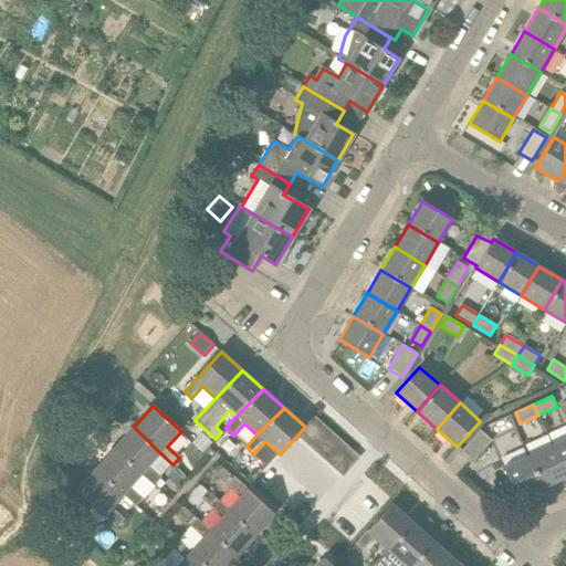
[(297,436),(308,447),(326,427),(314,417),(297,436)]
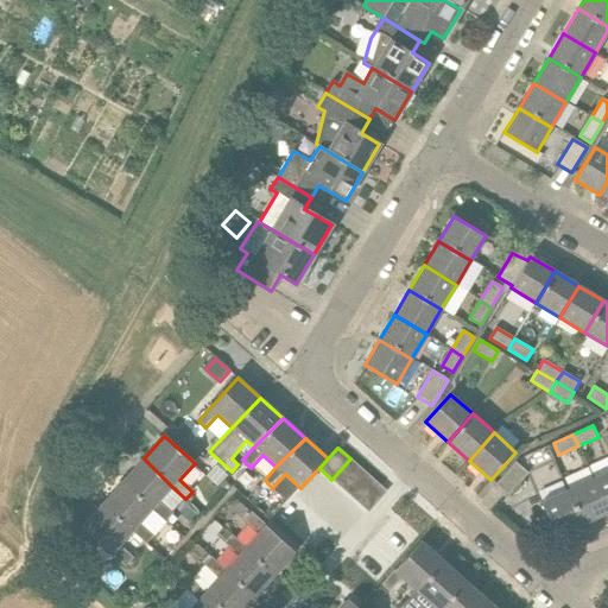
[(124,481),(152,510),(165,521),(173,513),(159,501),(172,487),(144,458),(124,481)]
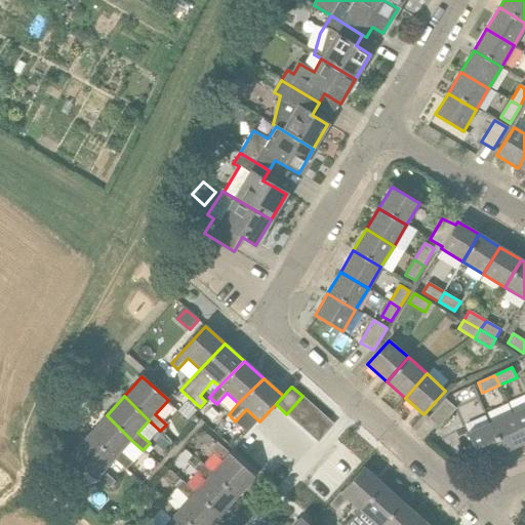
[(286,414),(296,423),(313,406),(303,396),(286,414)]
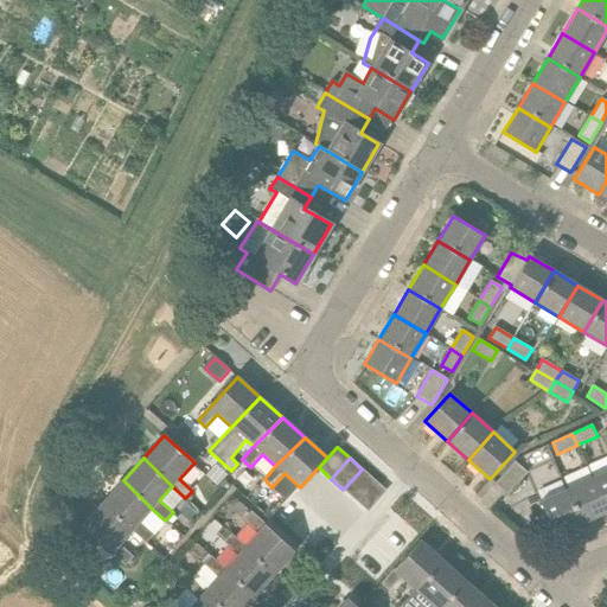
[(496,484),(508,496),(528,473),(515,461),(496,484)]
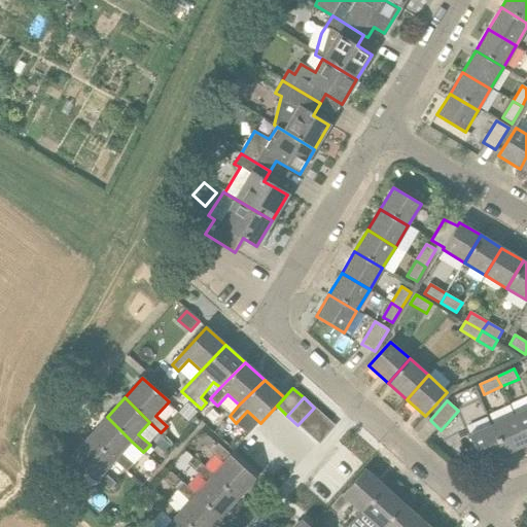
[(297,425),(309,434),(324,417),(314,408),(297,425)]
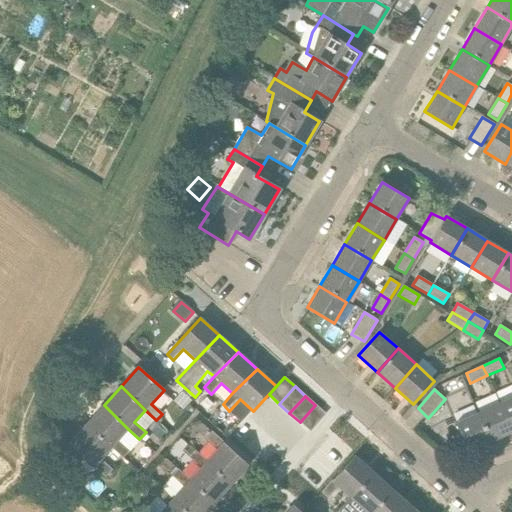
[(511,431),(511,397),(499,403),(511,431)]
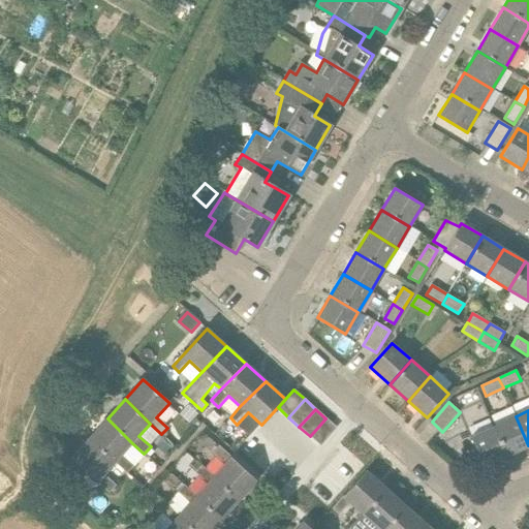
[(506,457),(528,446),(528,445),(516,416),(493,427),(506,457)]
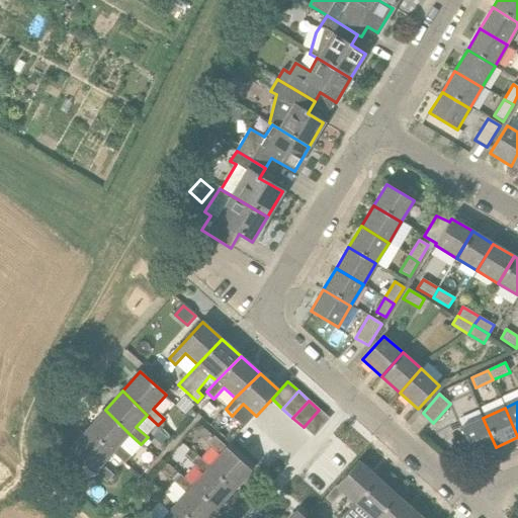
[(88,429),(113,453),(124,463),(131,456),(119,445),(130,434),(105,410),(88,429)]
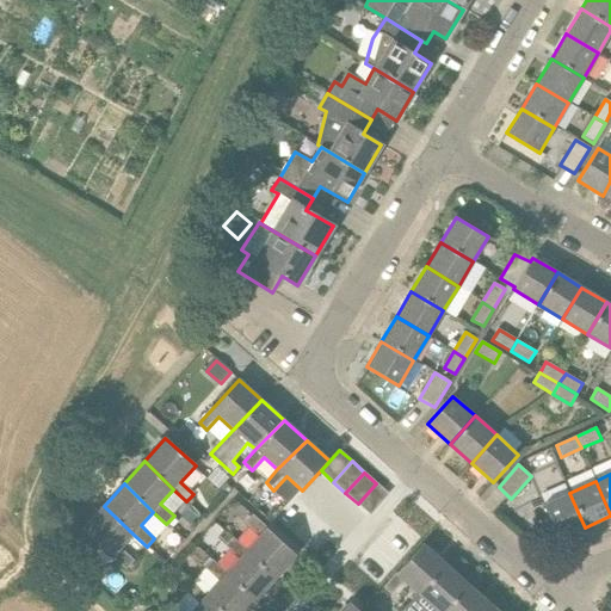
[(358,504),(370,516),(389,494),(376,483),(358,504)]
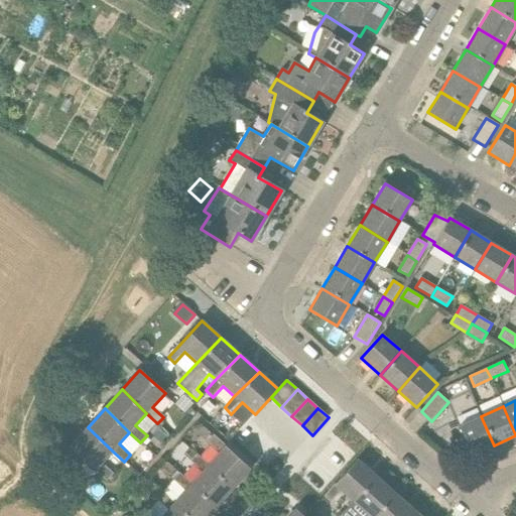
[(472,456),(494,445),(481,416),(459,426),(472,456)]
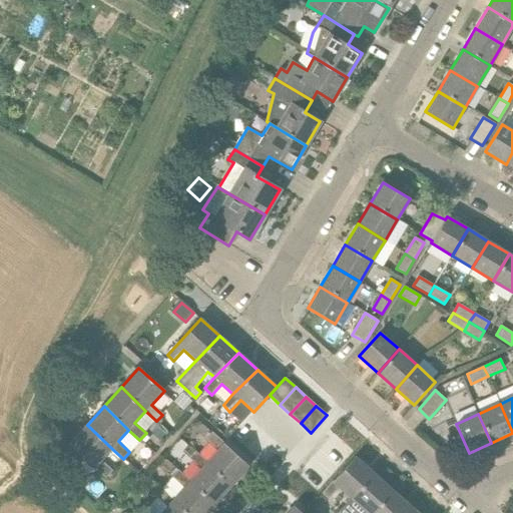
[(94,467),(106,478),(112,471),(101,461),(112,449),(87,425),(70,444),(94,466),(94,467)]
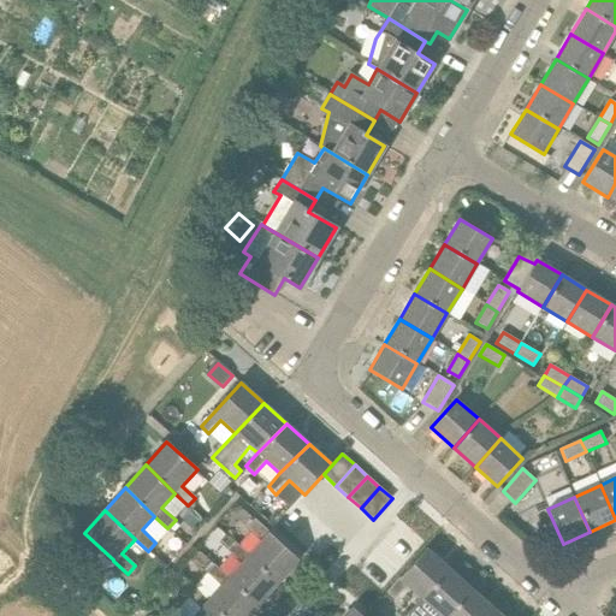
[(248,554),(279,582),(298,560),(270,533),(255,520),(248,528),(261,539),(248,554)]
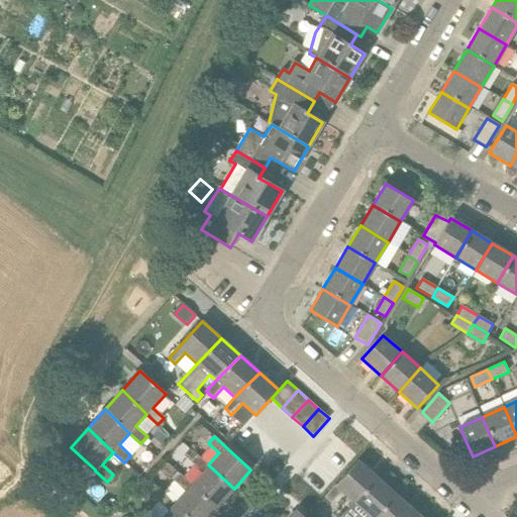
[(216,508),(234,489),(208,464),(197,455),(191,462),(202,472),(191,484),(216,508)]
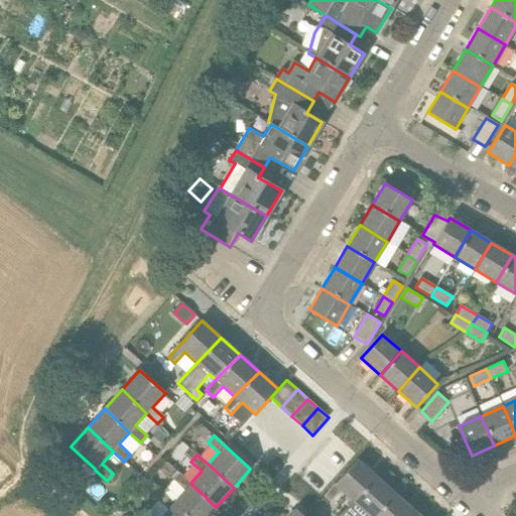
[(341,491),(353,502),(375,476),(358,460),(336,485),(335,484),(324,496),(331,502),(341,491)]
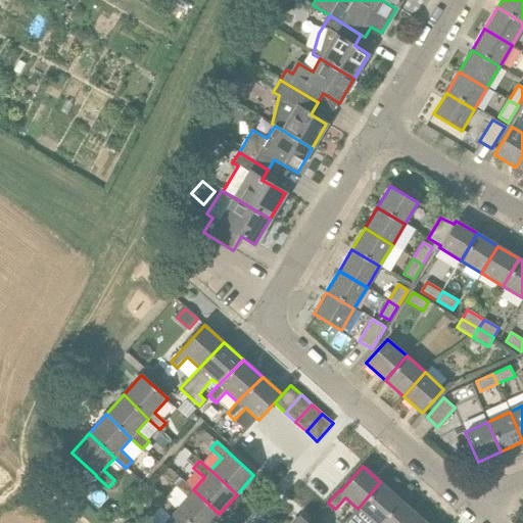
[(190,522),(210,522),(219,514),(193,489),(182,479),(176,487),(187,496),(177,509),(190,522)]
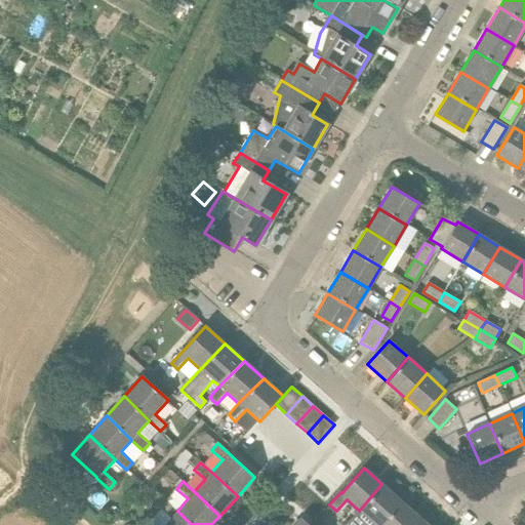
[(351,524),(379,524),(401,501),(381,484),(359,511),(349,522),(351,524)]
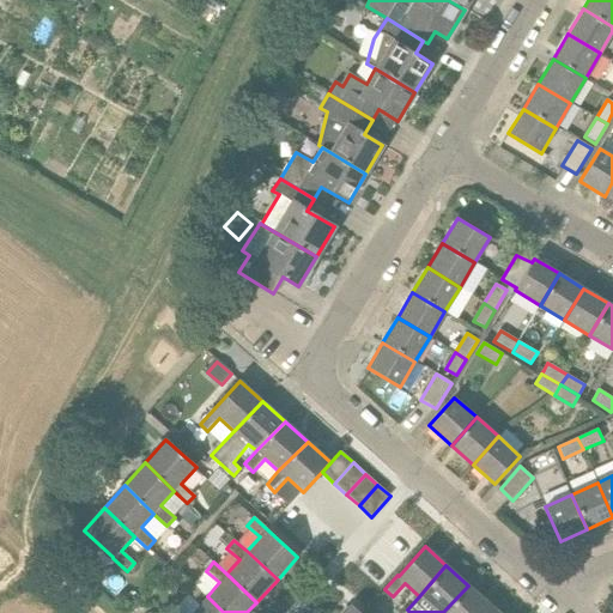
[(223,612),(207,596),(193,584),(187,592),(201,604),(192,612),(223,612)]
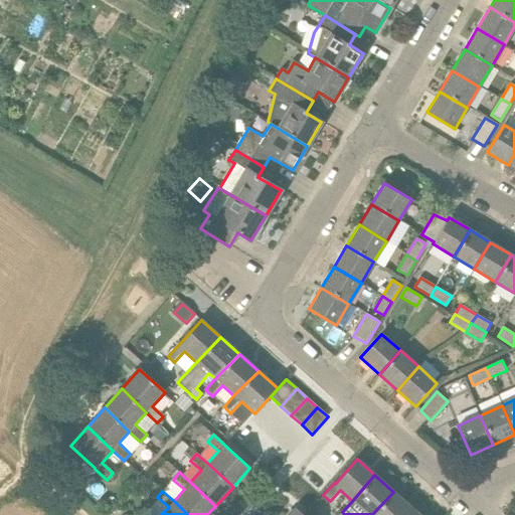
[(406,514),(412,509),(393,492),(372,514),(406,514)]
